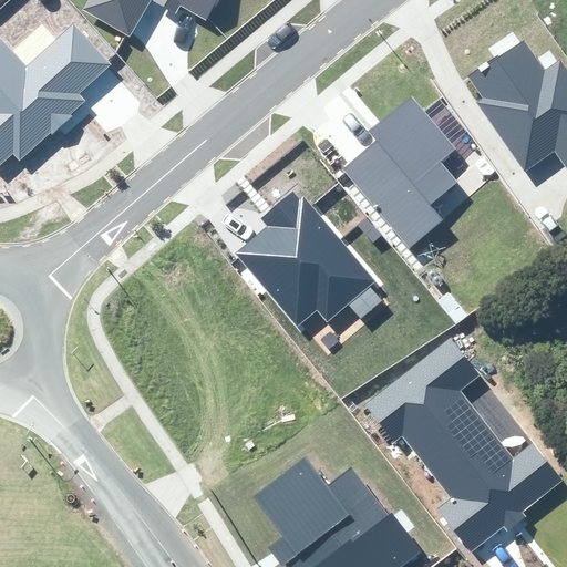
[(206,20),(217,0),(86,0),(82,9),(130,37),(143,14),(152,0),(175,14),(181,6),(206,20)]
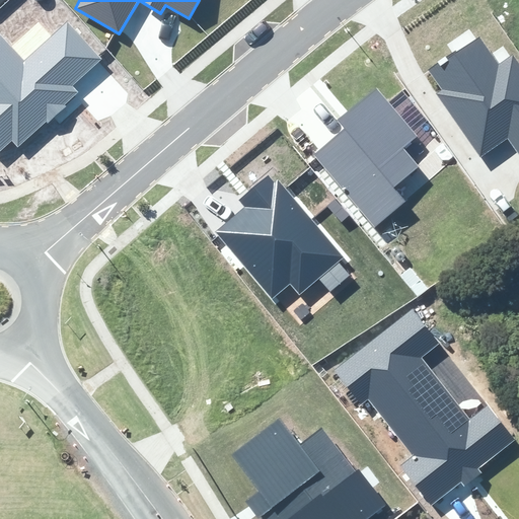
[(86,73),(101,59),(67,21),(24,60),(0,32),(0,150),(11,140),(18,147),(46,122),(48,124),(67,106),(65,104),(79,92),(73,85),(86,73)]
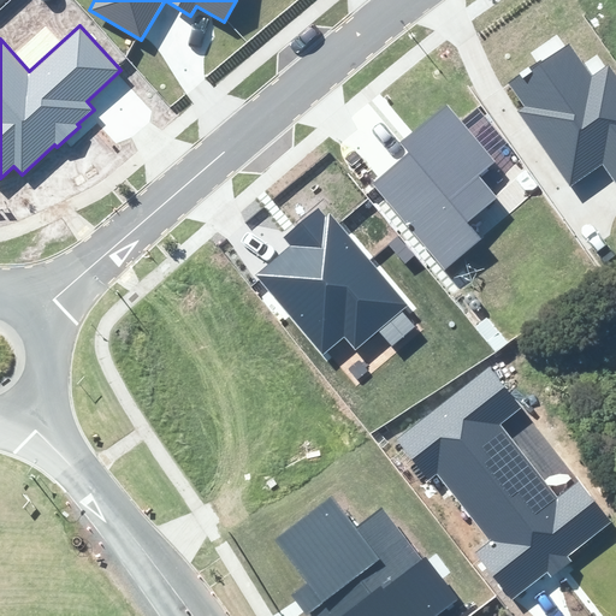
[(603,163),(615,181),(615,72),(609,63),(592,75),(570,43),(511,83),(527,107),(521,112),(572,184),(603,163)]
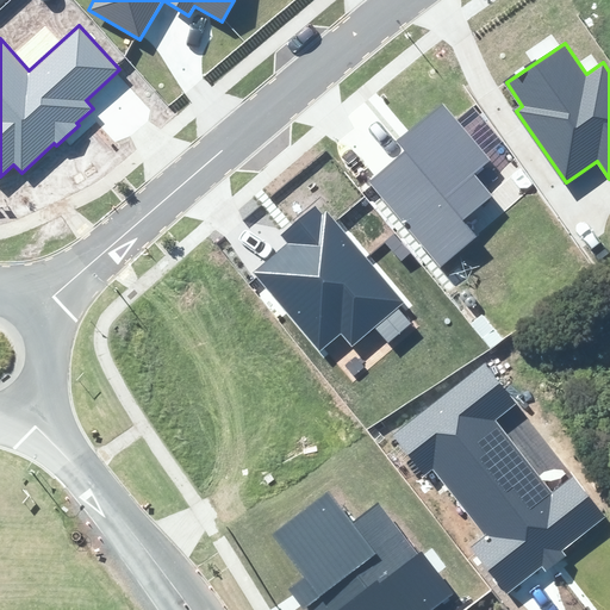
[(474,174),(491,160),(443,101),(398,139),(406,150),(393,162),(369,181),(441,266),(477,236),(464,221),(492,195),(474,174)]
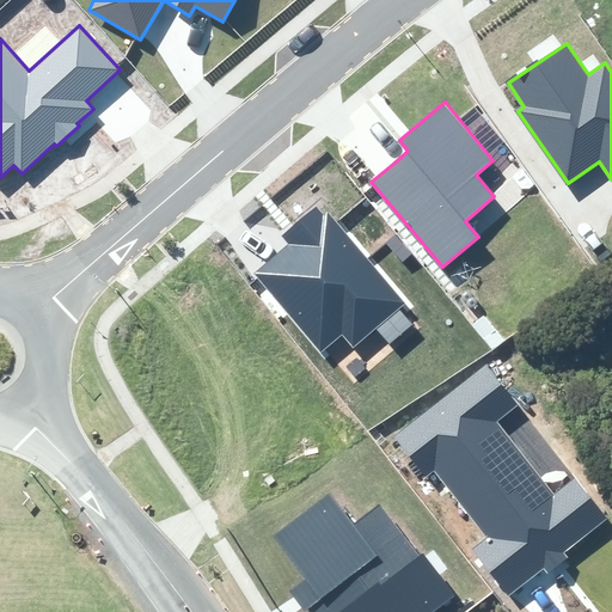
[(353,348),(405,304),(328,212),(323,215),(316,207),(282,236),(289,244),(270,261),(255,273),(322,353),(342,335),(353,348)]
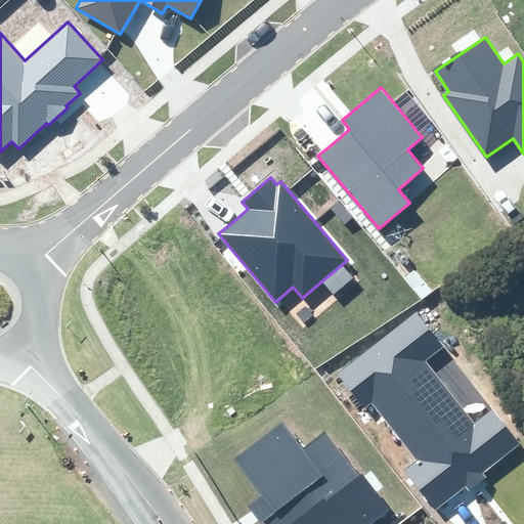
[(466,487),(469,491),(478,484),(487,477),(484,473),(521,444),(492,408),(475,422),(427,360),(443,347),(417,312),(337,374),(364,408),(372,403),(417,461),(404,470),(436,510),(451,497),(466,487)]
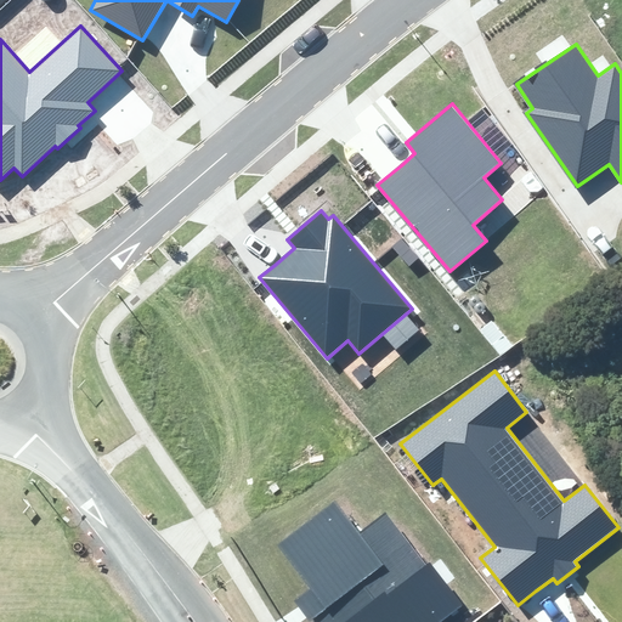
[(440,621),(463,605),(430,563),(427,565),(386,513),(360,533),(335,502),(280,544),(314,588),(297,601),(312,621),(440,621)]
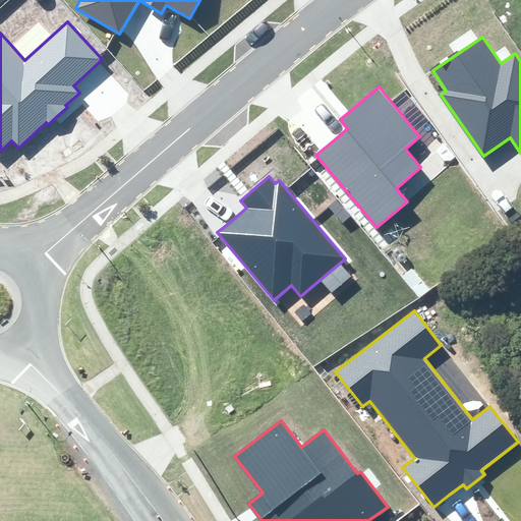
All buildings are outlined.
